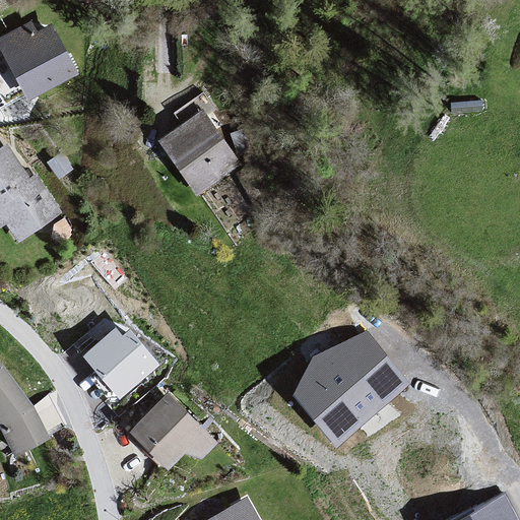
[(45,21),(0,39),(0,52),(26,101),(75,75),(45,21)]
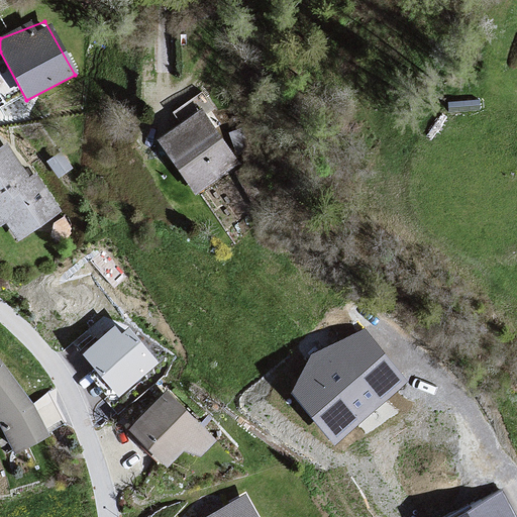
[(197,111),(156,140),(195,194),(233,166),(197,111)]
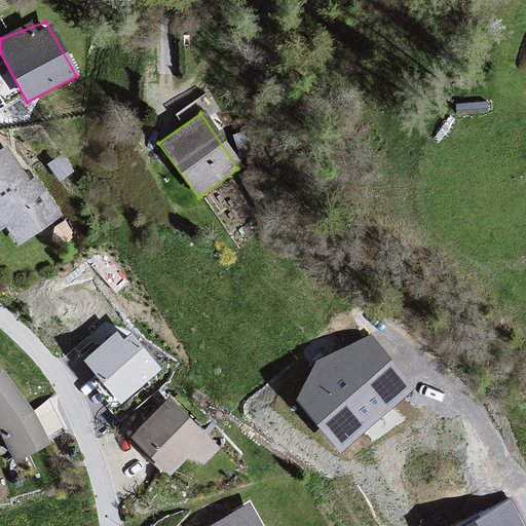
[(8,148),(0,152),(0,225),(2,225),(20,249),(59,216),(30,183),(8,148)]
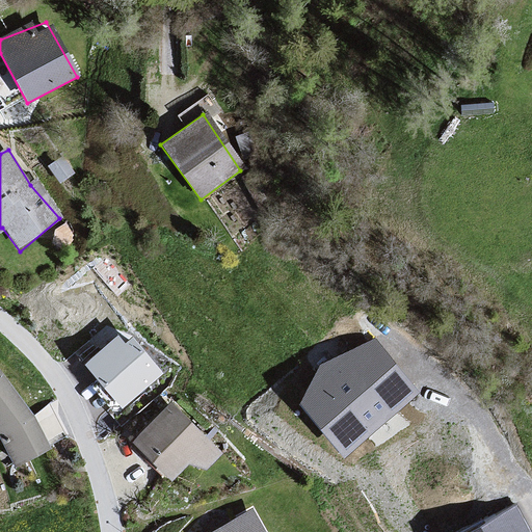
[(161,371),(125,324),(83,356),(120,403),(161,371)]
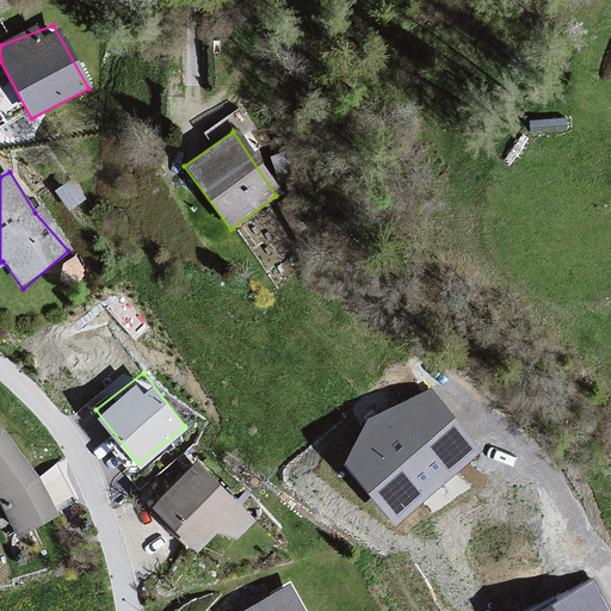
[(392,517),(485,448),(430,376),(337,445),(392,517)]
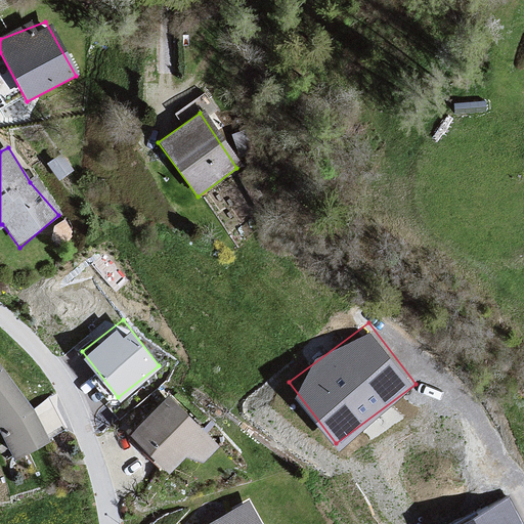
[(0,368),(0,436),(14,463),(48,441),(0,368)]
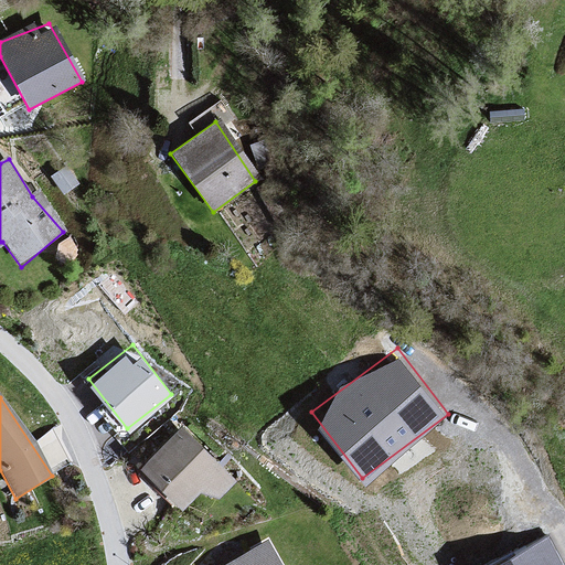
[(236,483),(181,427),(145,470),(181,514),(200,494),(216,503),(236,483)]
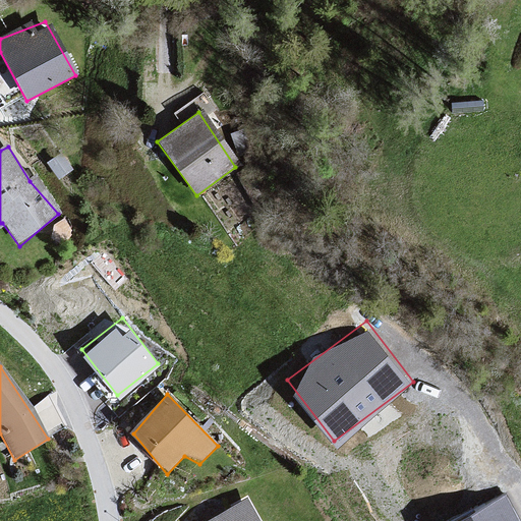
[(520,520),(520,516),(506,487),(442,520),(520,520)]
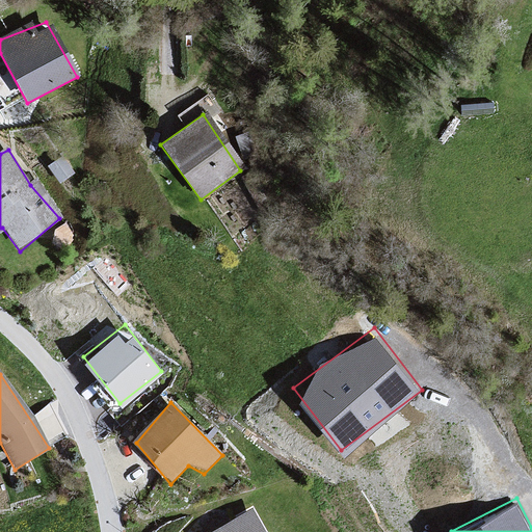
[(264,531),(250,513),(213,531),(264,531)]
